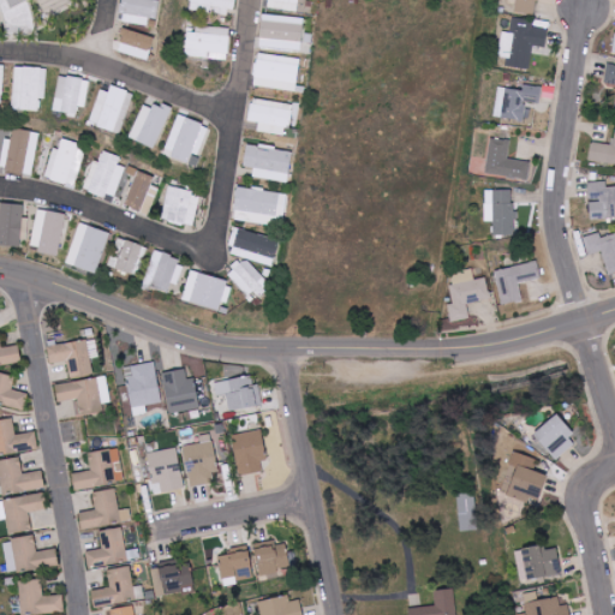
[(29,0),(6,0),(12,10),(29,0)]
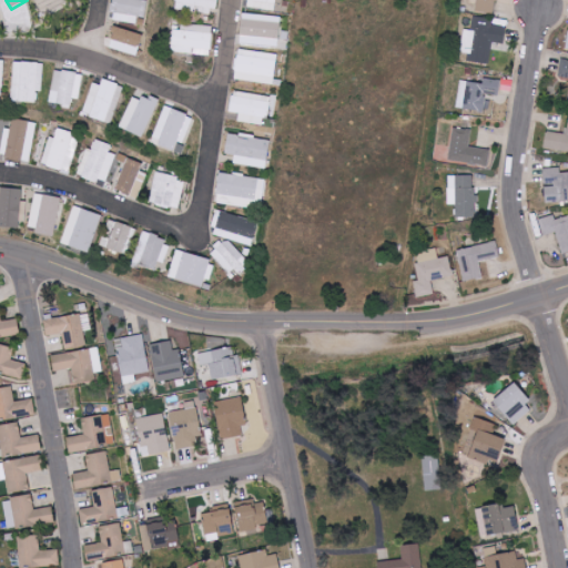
[(148,0),(145,0),(114,0),(111,20),(137,23),(138,17),(145,18),(148,0)]
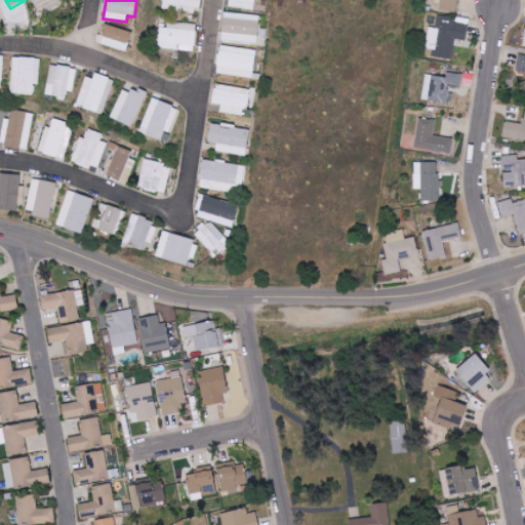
[(199,0),(163,0),(162,9),(198,13),(199,0)]
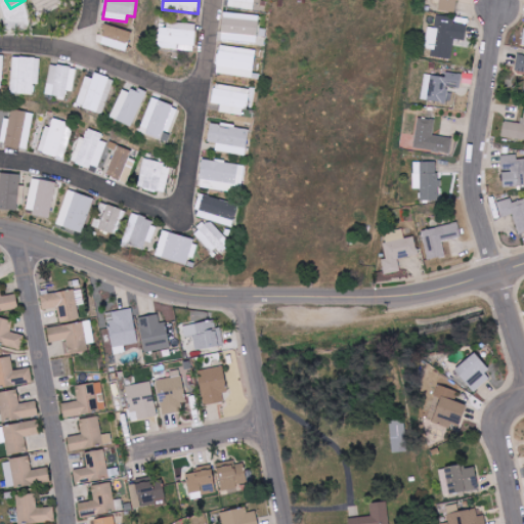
[(255,0),(228,0),(229,8),(255,9),(255,0)]
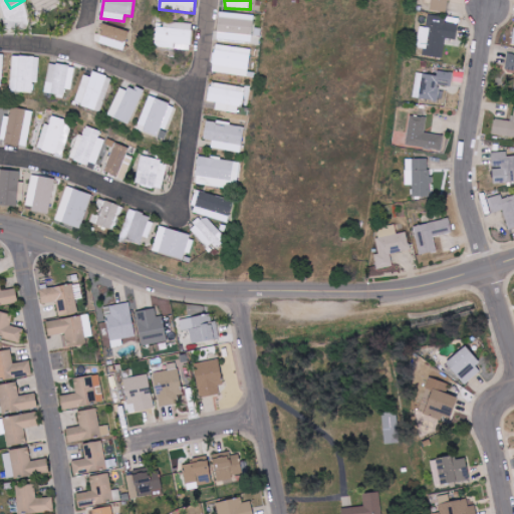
[(450,0),(432,0),(431,11),(449,13),(450,0)]
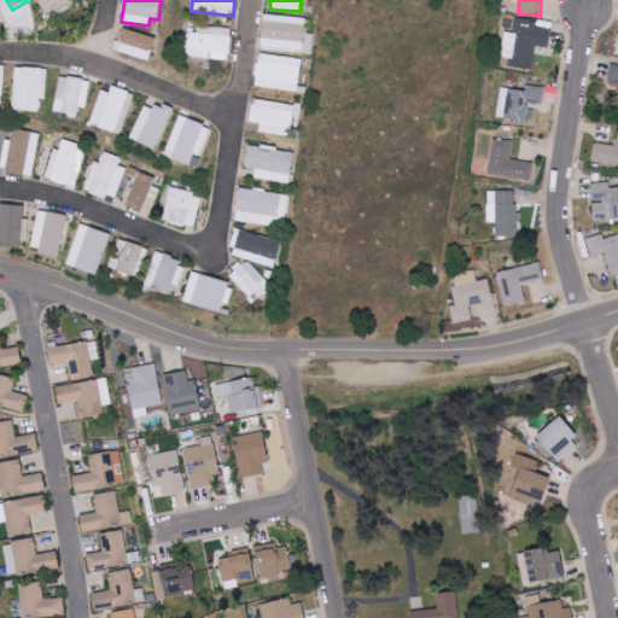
[(262,48),(304,50),(305,17),(263,16),(262,48)]
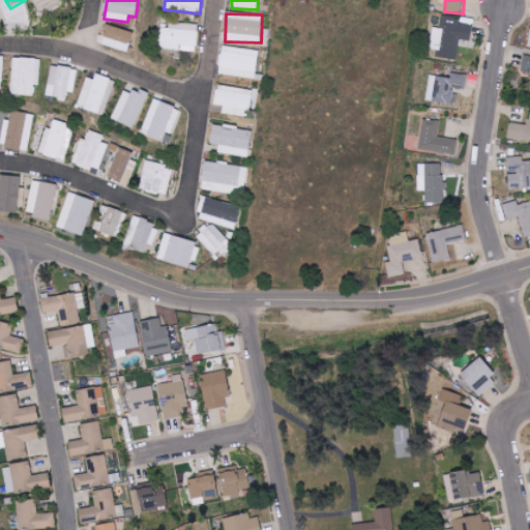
[(458,60),(460,40),(471,41),(473,26),(459,24),(460,18),(442,16),(440,28),(434,28),(431,49),(438,51),(437,57),(458,60)]
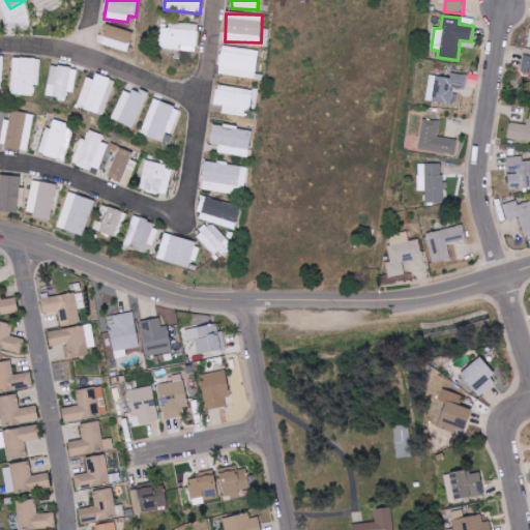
[(160,50),(197,51),(198,24),(169,23),(169,29),(162,29),(160,50)]
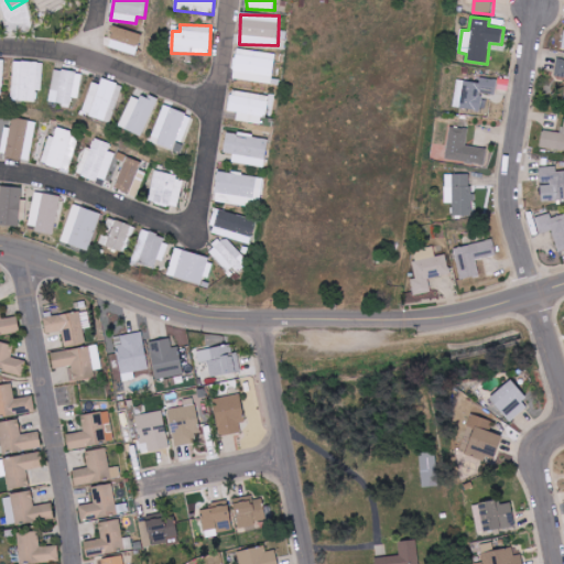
[(109,49),(138,54),(142,33),(114,28),(109,49)]
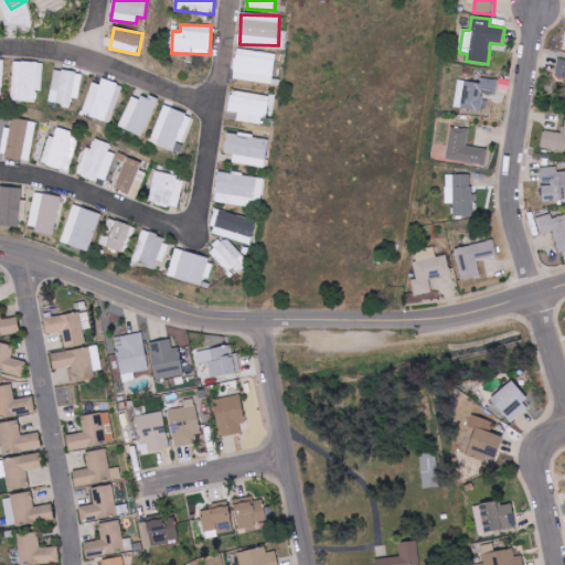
[(234,80),(273,84),(276,53),(236,50),(234,80)]
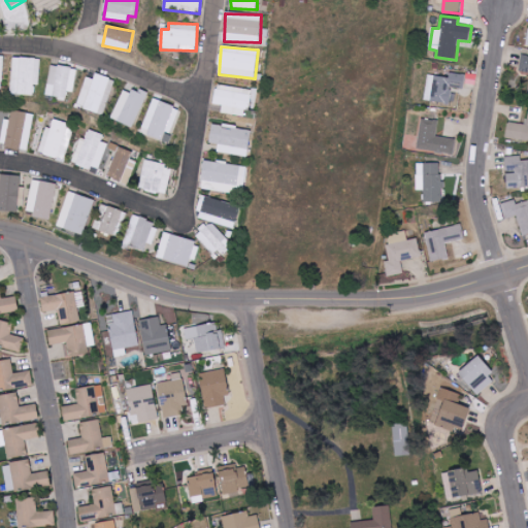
[(40,86),(41,59),(13,58),(12,95),(34,95),(34,85),(40,86)]
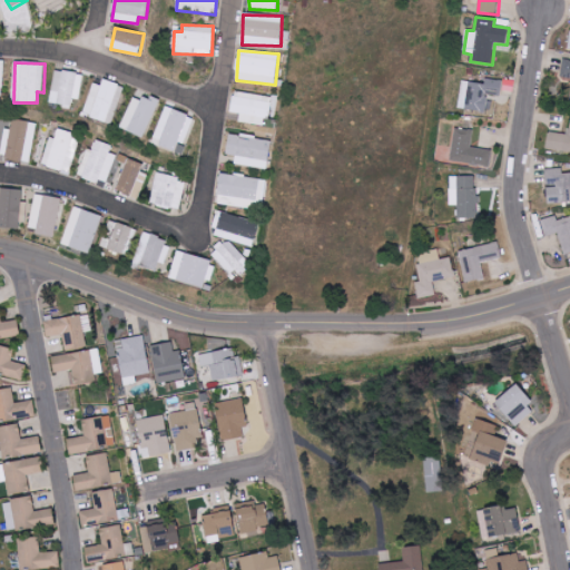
[(71,107),(74,99),(79,100),(84,75),(56,70),(50,102),(71,107)]
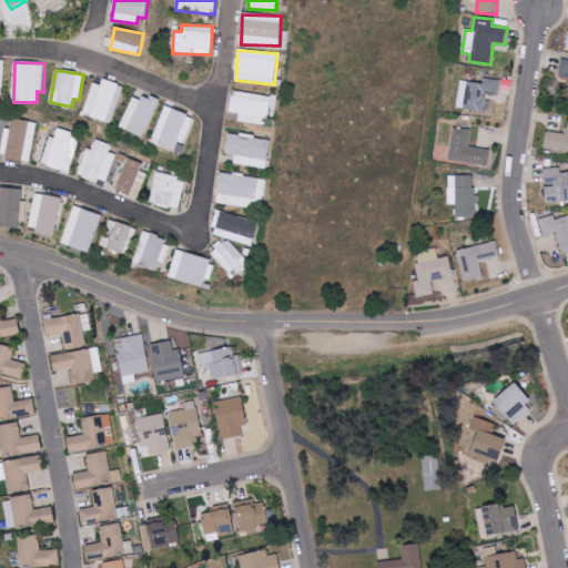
[(460,81),(457,109),(484,112),(485,94),(498,95),(500,81),(484,79),(484,83),(460,81)]
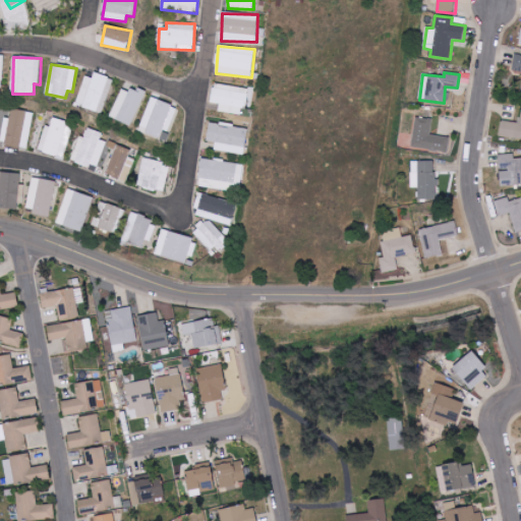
[(94,78),(84,76),(77,106),(105,112),(113,77),(95,73),(94,78)]
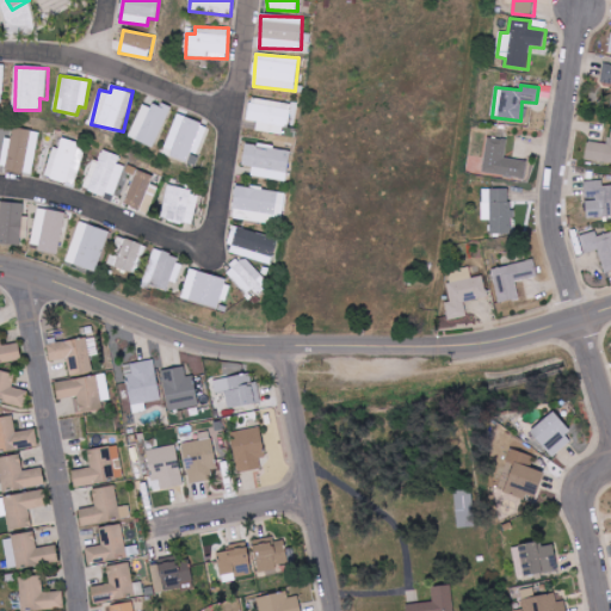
[(248,121),(258,122),(257,130),(287,136),(291,104),(252,98),(248,121)]
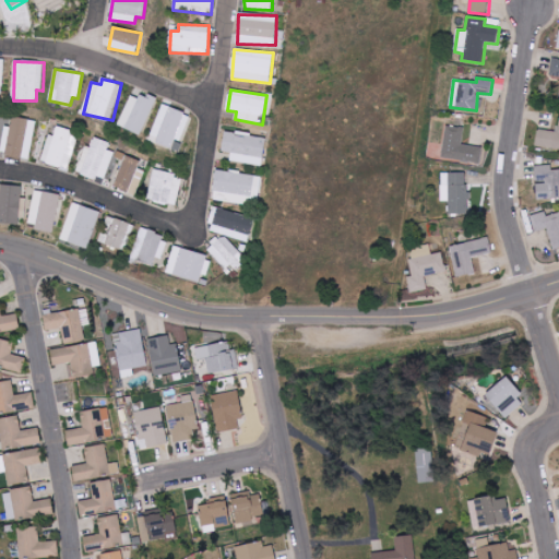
[(142,135),(155,98),(141,93),(139,98),(130,95),(119,127),(142,135)]
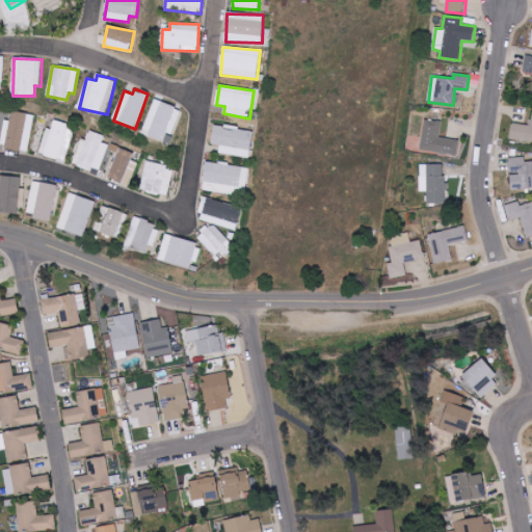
[(28,152),(34,114),(12,111),(10,121),(5,120),(0,148),(28,152)]
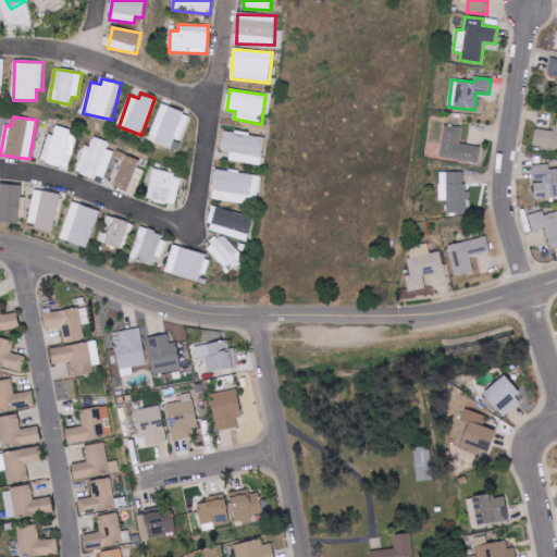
[(556,118),(556,132),(536,130),(534,147),(556,149),(556,118)]
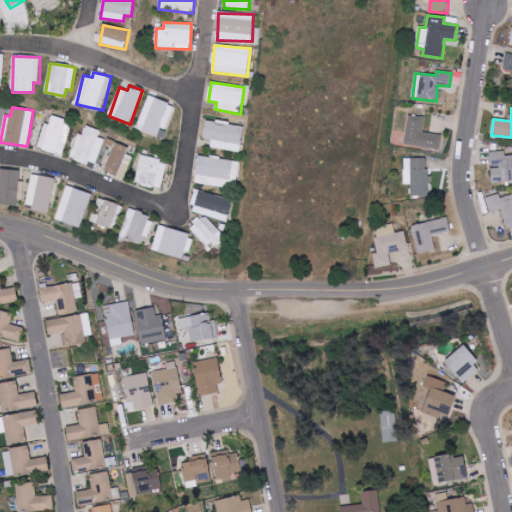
[(442,135),(424,133),(425,117),(409,115),(407,133),(398,132),(397,144),(440,149),(442,135)]
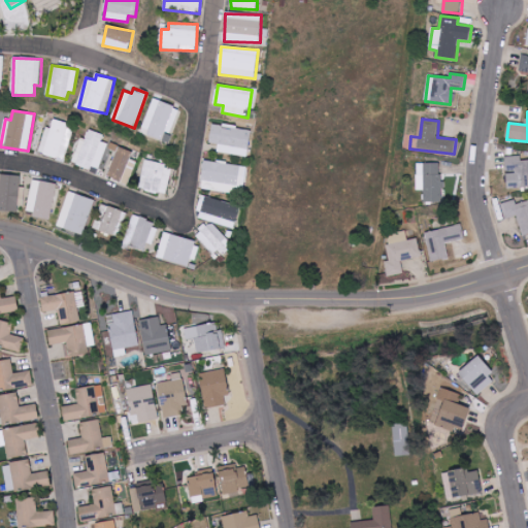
[(73,126),(53,122),(52,128),(45,127),(39,154),(66,160),(73,126)]
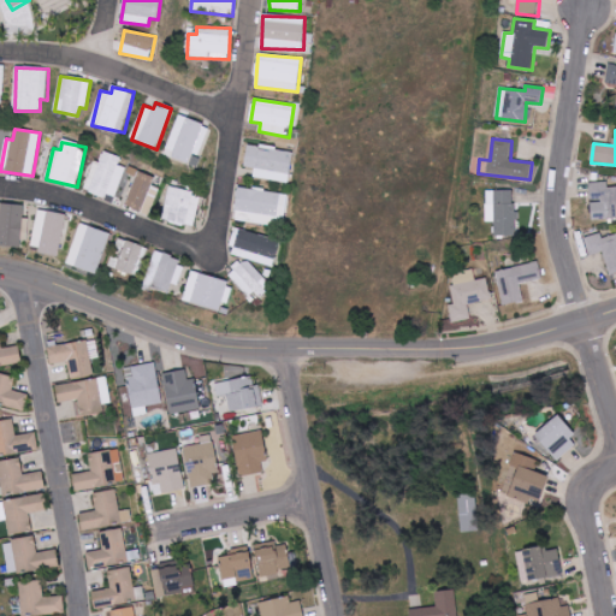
[(244,167),(255,169),(253,177),(289,183),(294,152),(248,144),(244,167)]
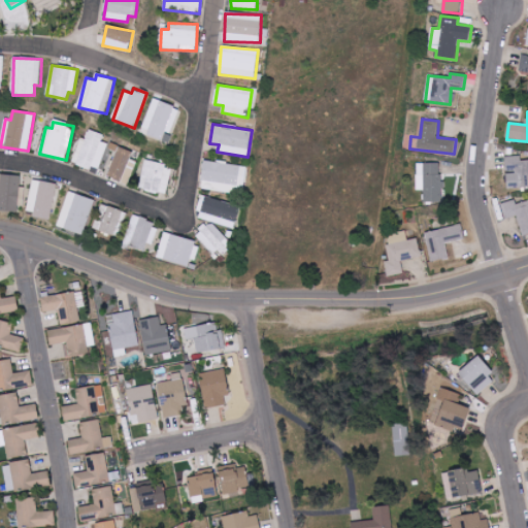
[(99,171),(108,143),(102,141),(104,134),(89,130),(86,139),(80,138),(72,163),(99,171)]
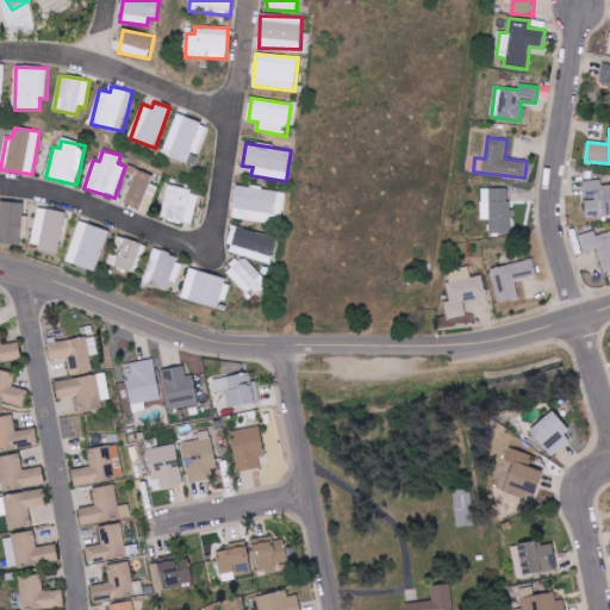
[(148,213),(159,187),(150,184),(154,175),(129,166),(126,172),(136,174),(124,204),(148,213)]
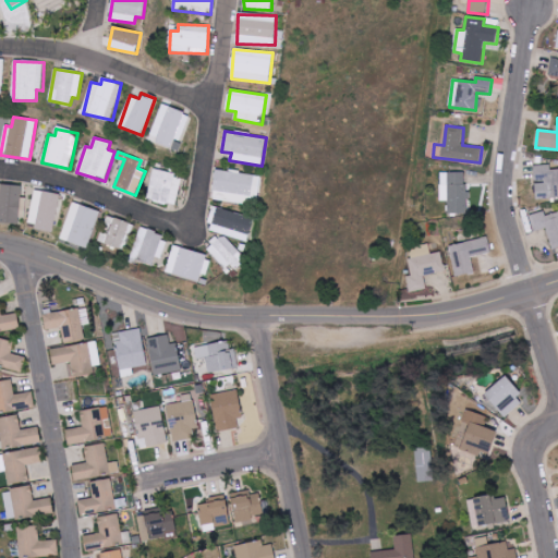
[(534,166),(536,199),(557,198),(557,169),(550,170),(550,165),(534,166)]
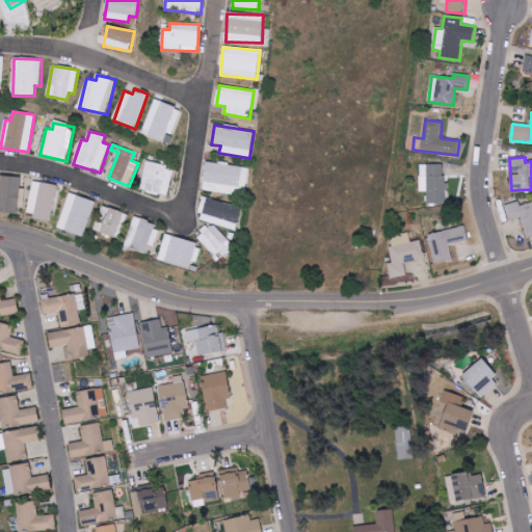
[(175,168),(147,161),(139,190),(167,196),(175,168)]
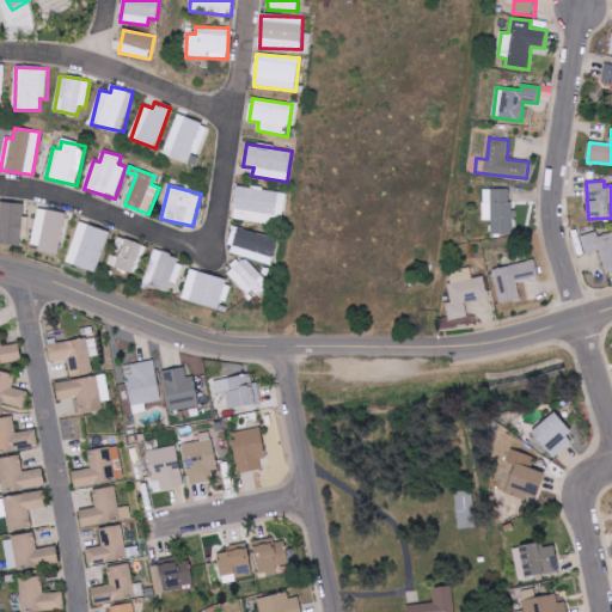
[(512,190),(483,189),(483,220),(491,221),(491,234),(512,234),(512,190)]
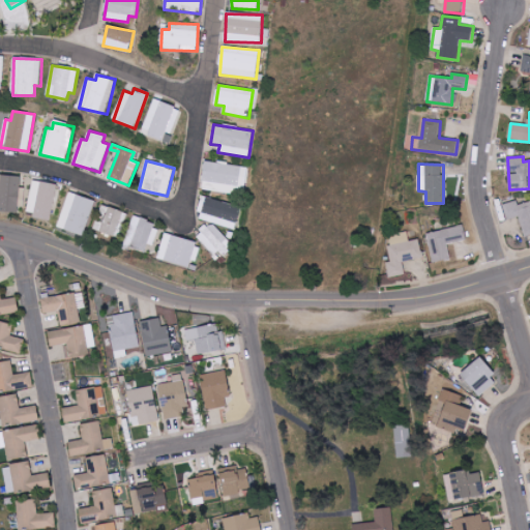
[(24,187),(20,187),(21,177),(0,175),(0,211),(22,214),(24,187)]
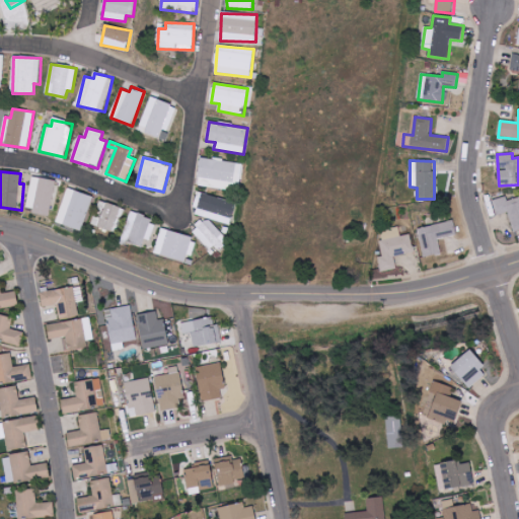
[(26,212),(51,214),(55,180),(30,177),(26,212)]
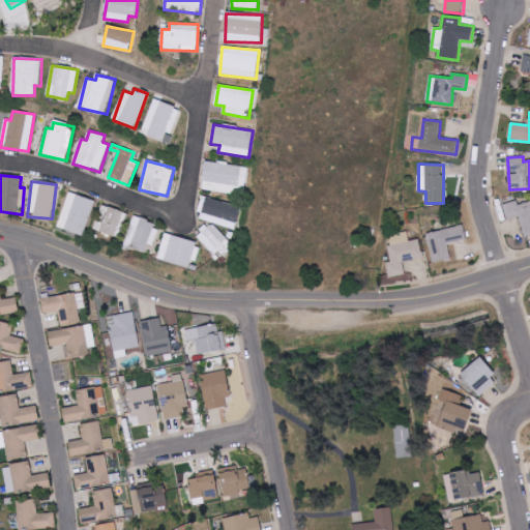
[(94,200),(67,193),(58,229),(85,236),(94,200)]
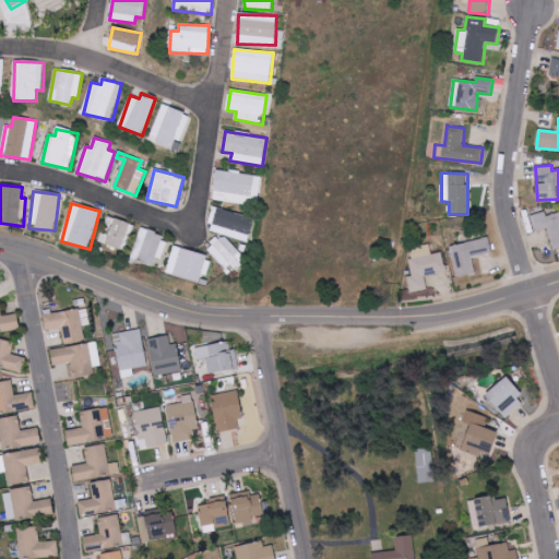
[(253,217),(216,210),(211,234),(249,240),(253,217)]
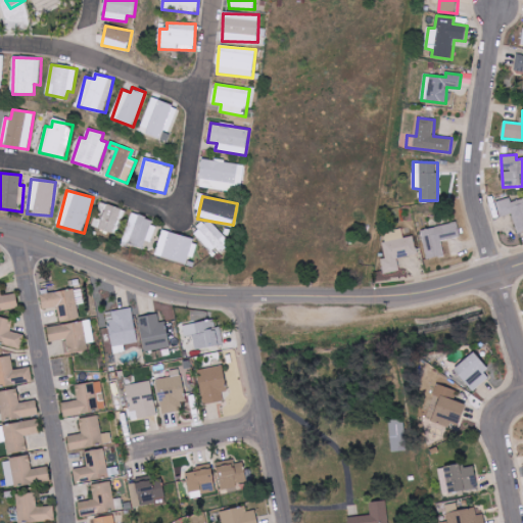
[(496,201),(501,218),(513,215),(518,233),(522,231),(522,199),(512,202),(510,198),(496,201)]
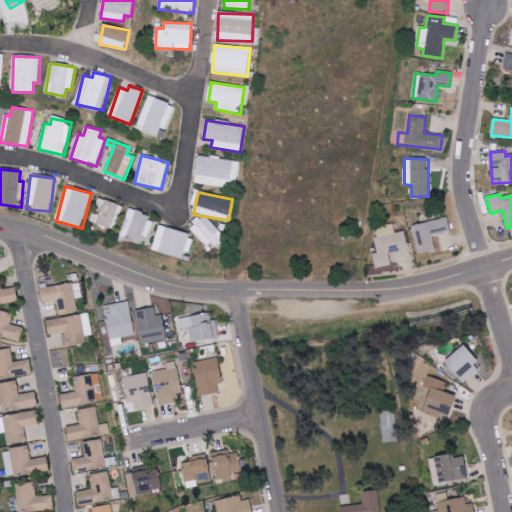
[(90,223),(117,229),(122,205),(104,201),(101,215),(92,213),(90,223)]
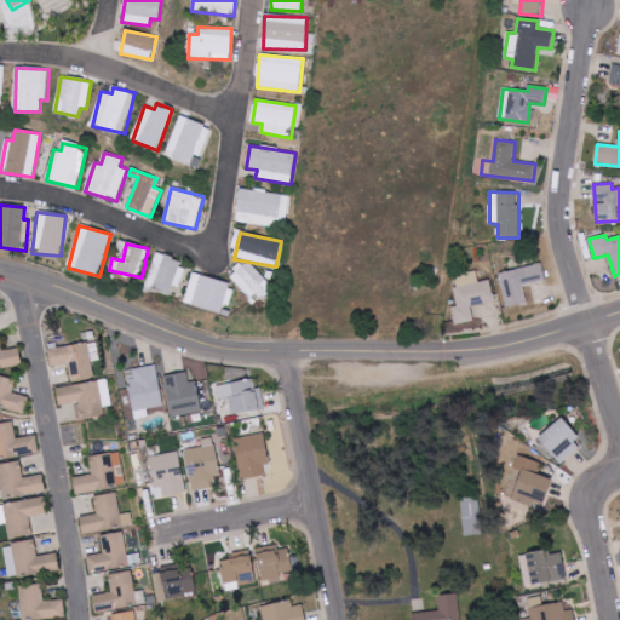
[(181,287),(188,264),(156,254),(147,285),(171,293),(173,285),(181,287)]
